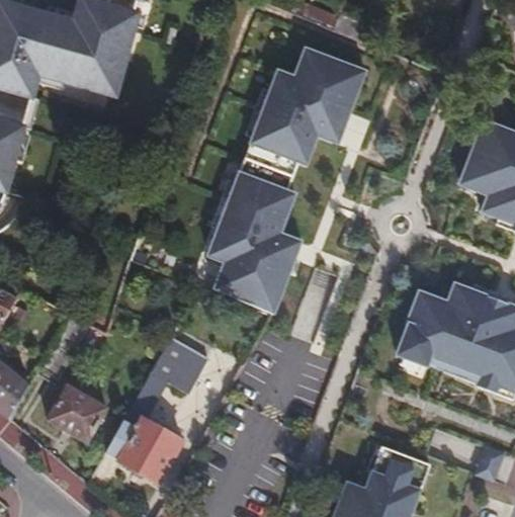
[(78,0),(72,22),(0,2),(0,191),(4,192),(22,128),(28,98),(36,76),(62,83),(65,76),(107,88),(119,45),(127,47),(137,14),(131,13),(135,0),(138,0),(140,1),(140,0),(78,0)]
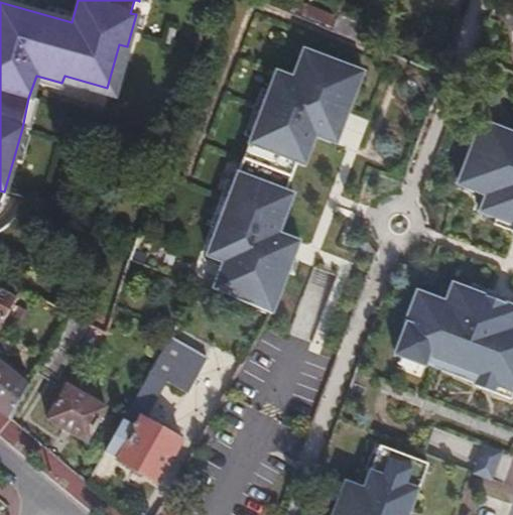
[(279,0),(277,8),(297,16),(303,1),(300,0),(279,0)]
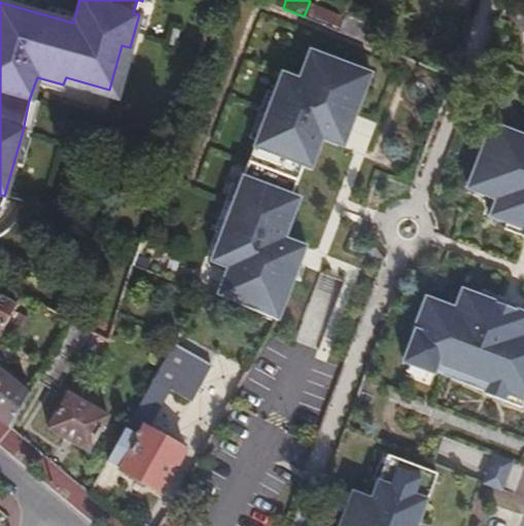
[(310,1),(304,16),(337,30),(342,13),(310,1)]
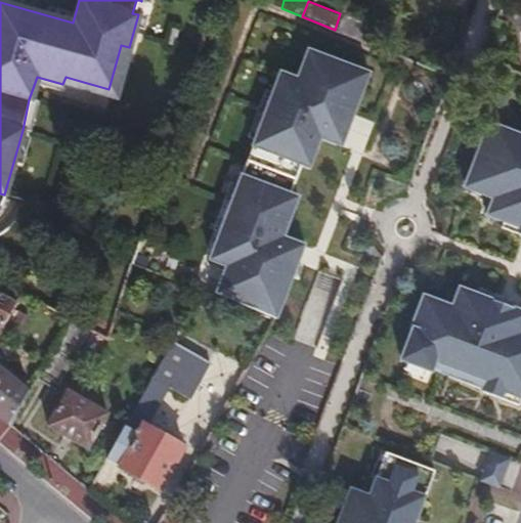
[(340,13),(335,30),(357,38),(363,23),(340,13)]
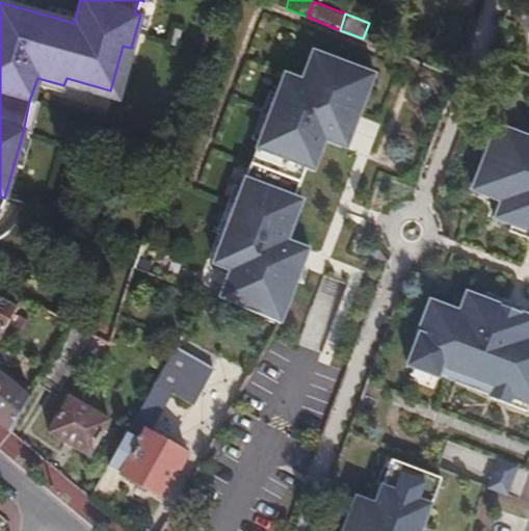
[(314,49),(302,77),(310,81),(321,52),(314,49)]
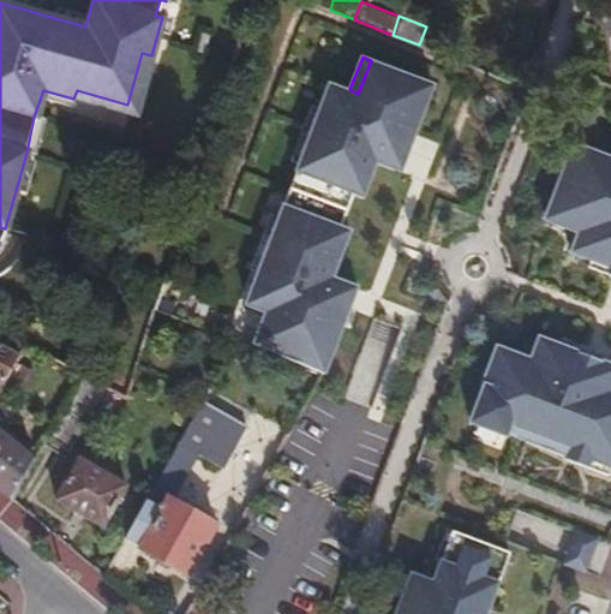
[(298,365),(321,376),(347,308),(341,305),(349,285),(331,278),(349,230),(340,226),(353,191),(363,195),(377,160),(395,167),(403,147),(408,149),(433,83),(371,60),(358,94),(349,89),(329,82),(321,106),(299,162),(277,218),(256,274),(244,304),(264,311),(273,315),(259,350),(298,365)]
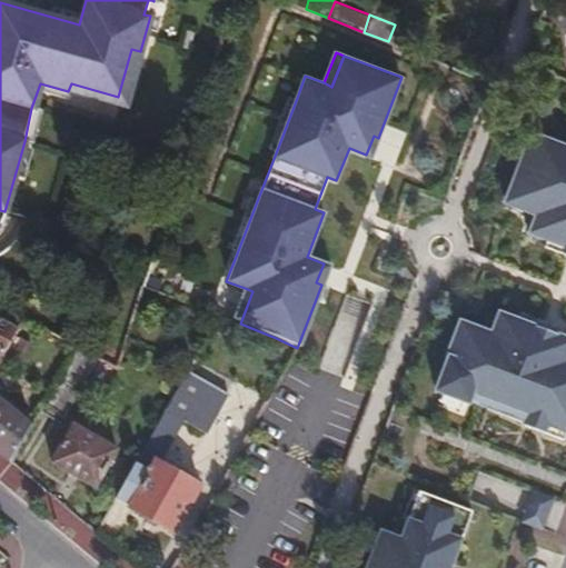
[(268,147),(277,150),(297,98),(288,95),(268,147)]
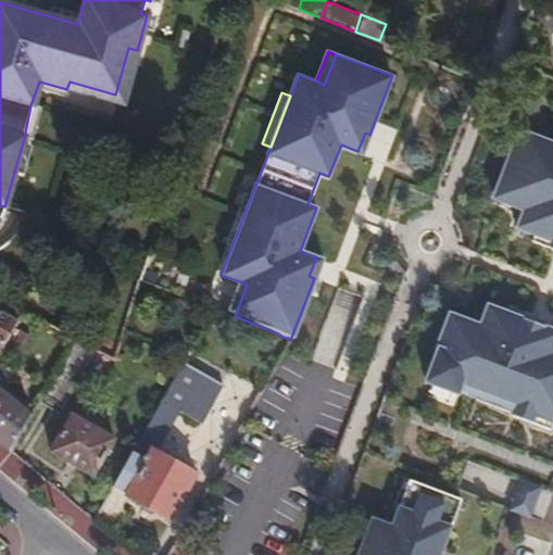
[(552,141),(517,128),(494,189),(525,201),(522,207),(515,227),(533,234),(552,240),(552,141)]
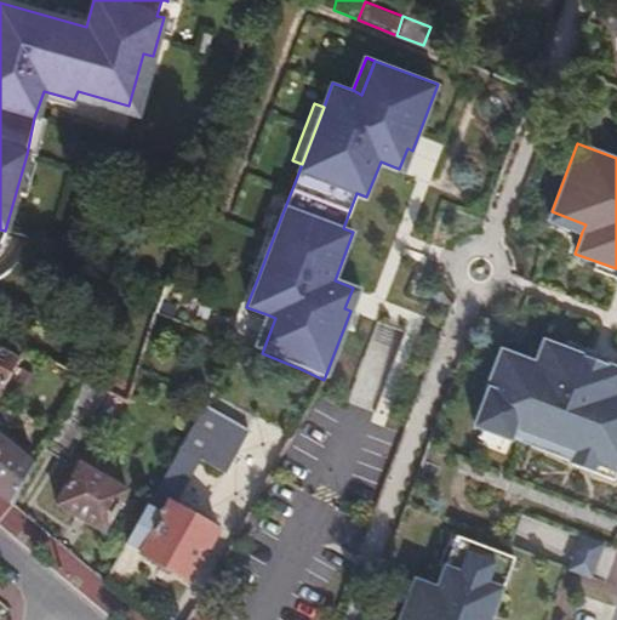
[(412,151),(407,148),(399,169),(406,172),(415,151),(412,151)]
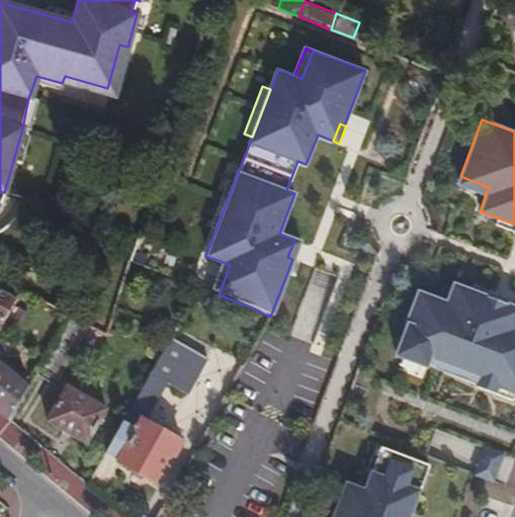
[(489,187),(460,176),(457,183),(486,193),(489,187)]
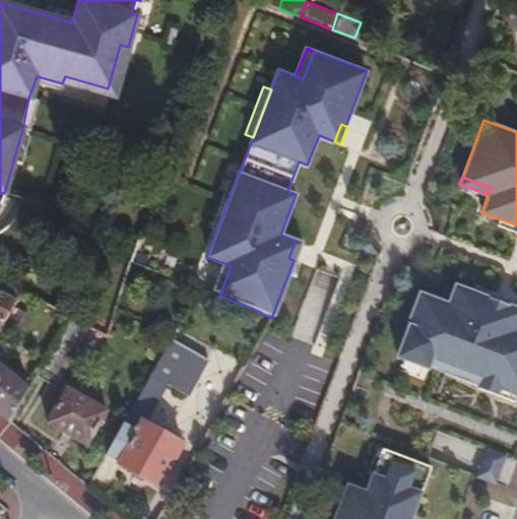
[(228,181),(208,229),(216,232),(235,184),(228,181)]
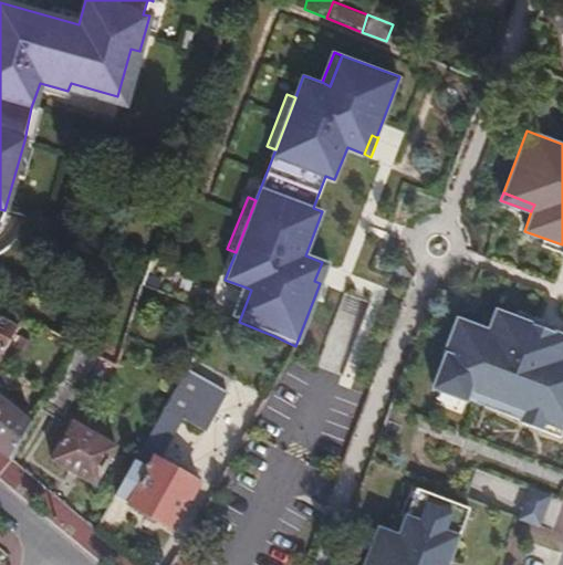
[(562,244),(543,238),(540,244),(562,252),(562,244)]
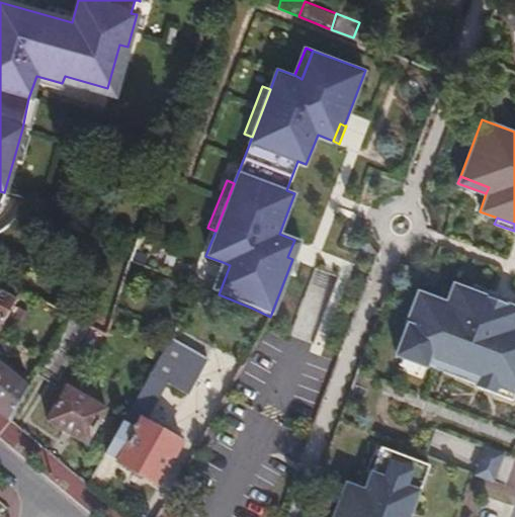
[(294,240),(287,257),(292,259),(293,260),(301,243),(294,240)]
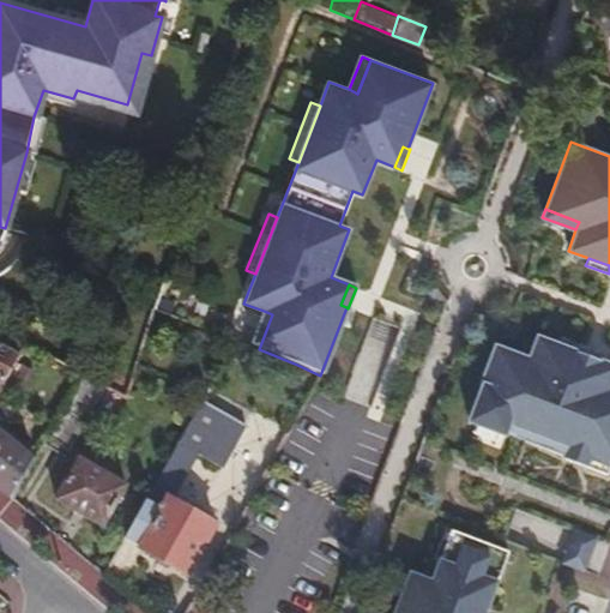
[(272,314),(264,311),(249,346),(259,349),(272,314)]
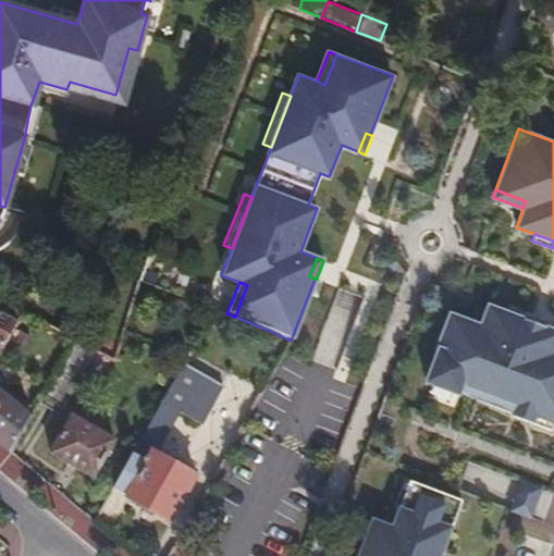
[(0,313),(15,321),(22,311),(0,299),(0,313)]
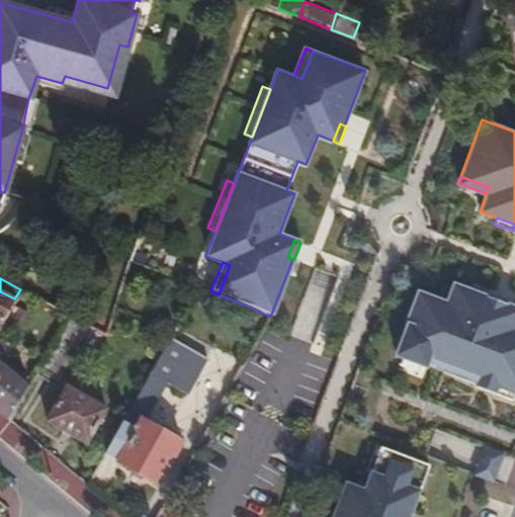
[(513,392),(514,392),(514,327),(514,326),(514,306),(505,303),(487,295),(452,282),(445,300),(417,290),(404,325),(406,325),(395,355),(423,365),(424,362),(476,382),(478,382),(479,378),(513,392)]
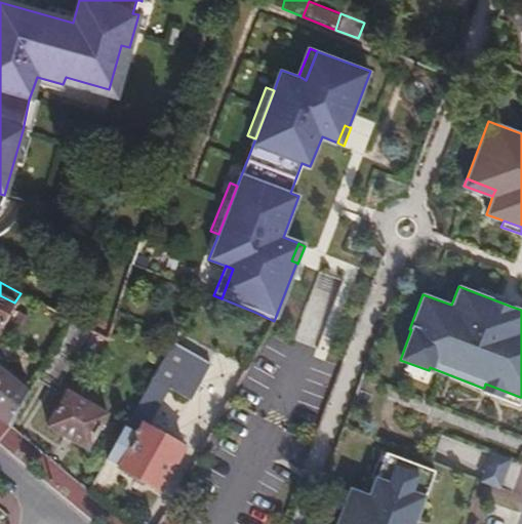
[(495,293),(493,299),(512,307),(514,300),(495,293)]
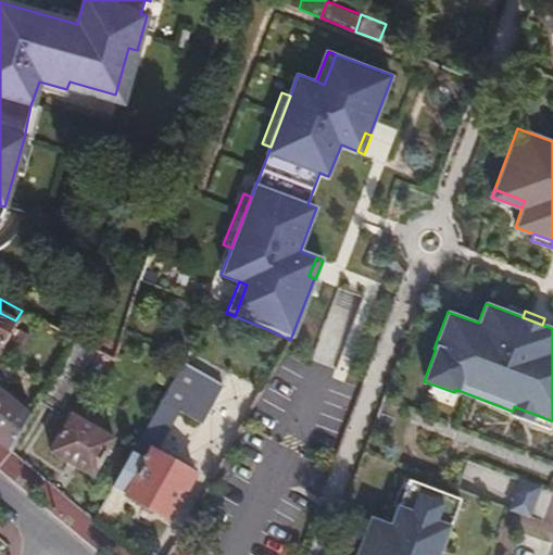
[(0,348),(15,320),(0,313),(0,348)]
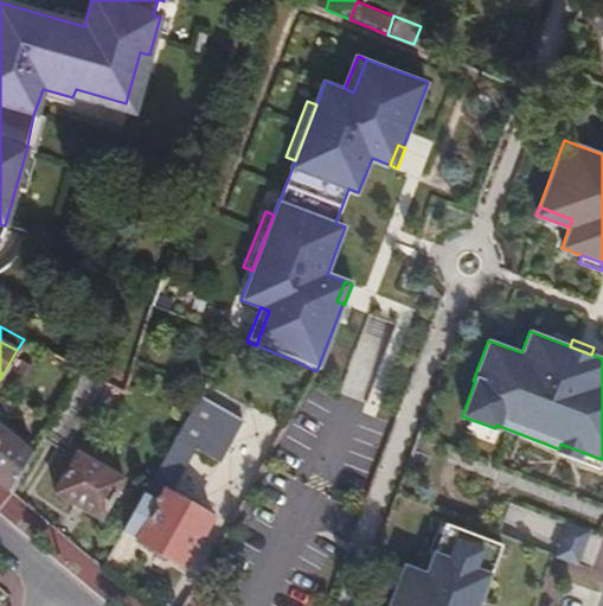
[(104,349),(89,372),(101,380),(121,389),(132,364),(104,349)]
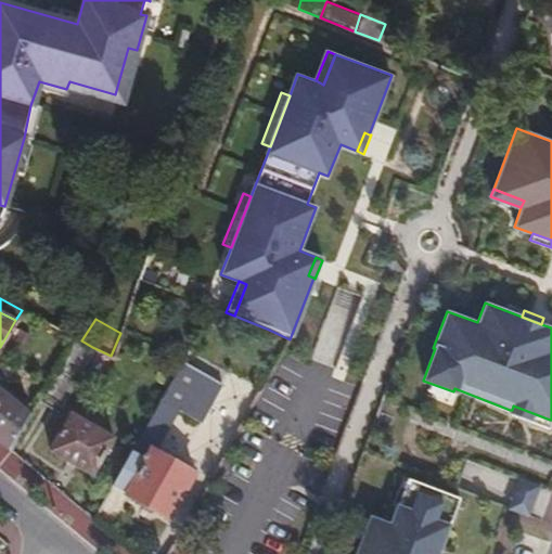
[(74,337),(62,332),(56,342),(67,347),(74,337)]
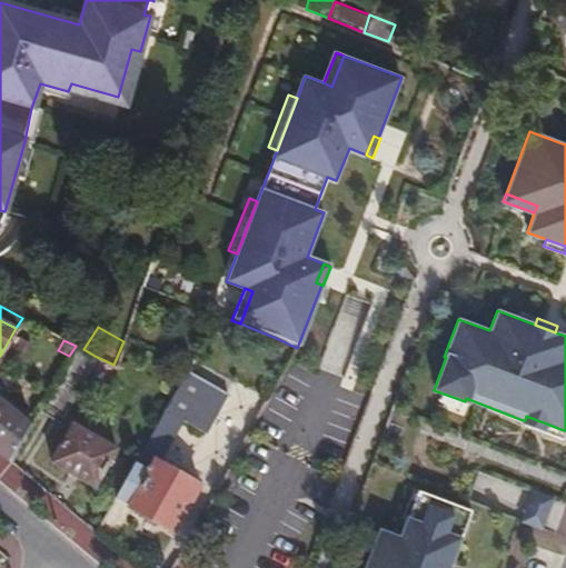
[(192,356),(113,497),(174,531),(199,485),(159,461),(182,421),(205,432),(234,380),(192,356)]
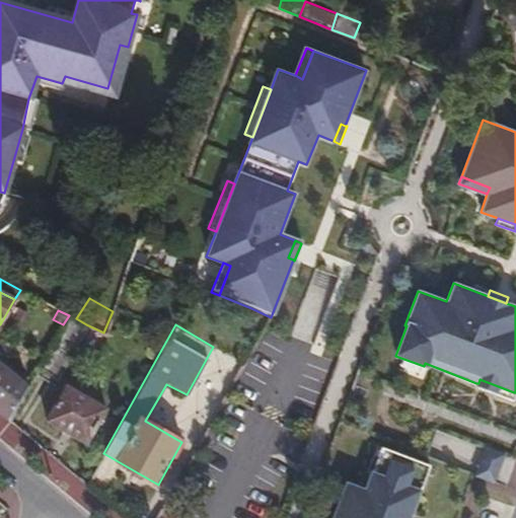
[(0,416),(6,421),(26,386),(0,364),(0,416)]
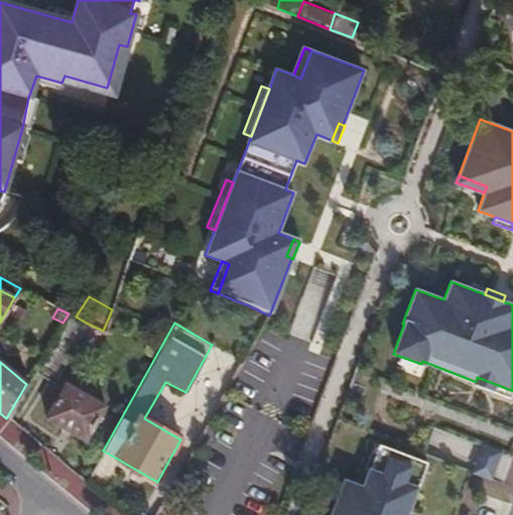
[(473,383),(508,397),(511,390),(477,377),(476,381),(474,381),(473,383)]
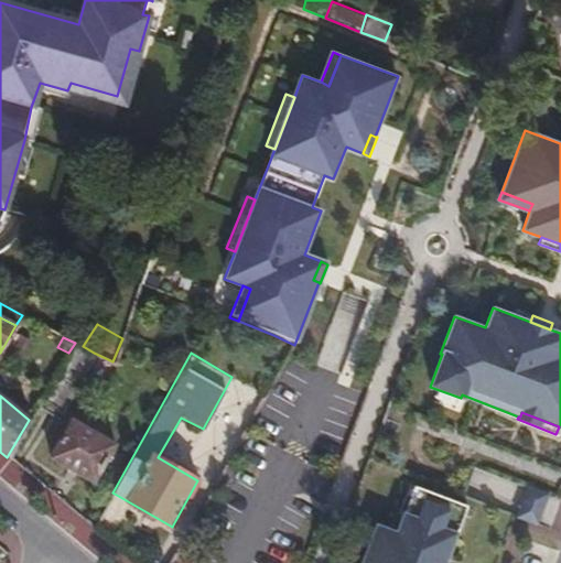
[(93,482),(114,444),(69,421),(50,457),(93,482)]
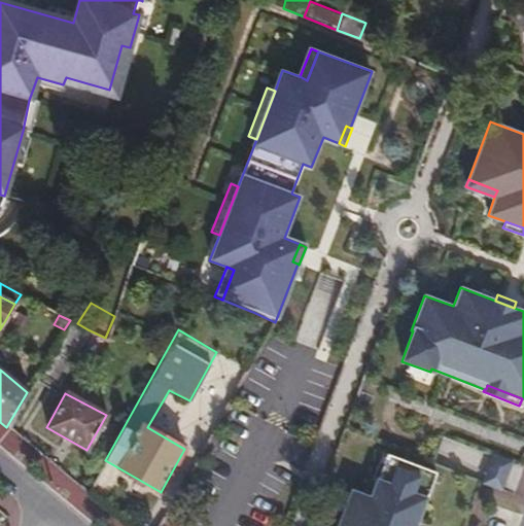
[(378,478),(388,452),(383,451),(373,477),(378,478)]
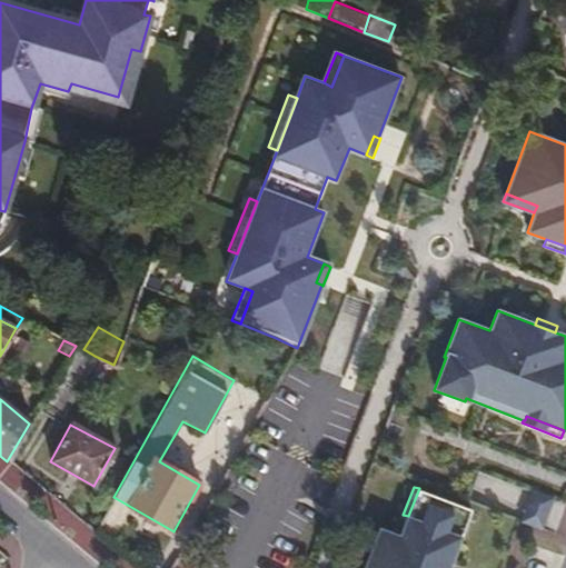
[(447,567),(472,509),(419,488),(408,516),(400,536),(380,528),(364,567),(447,567)]
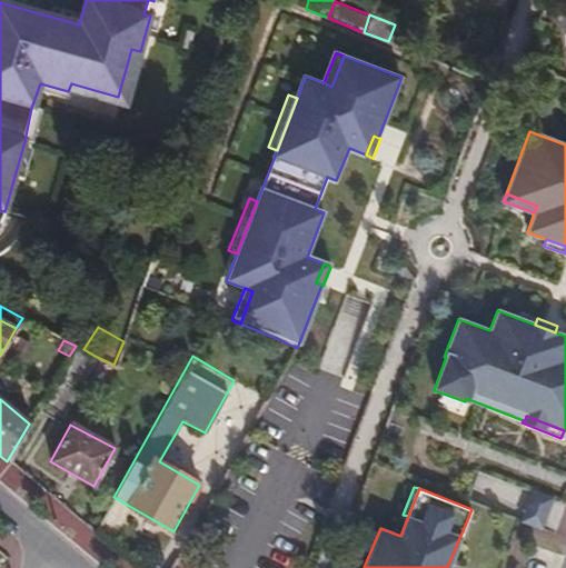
[(530,488),(519,519),(538,526),(549,496),(530,488)]
